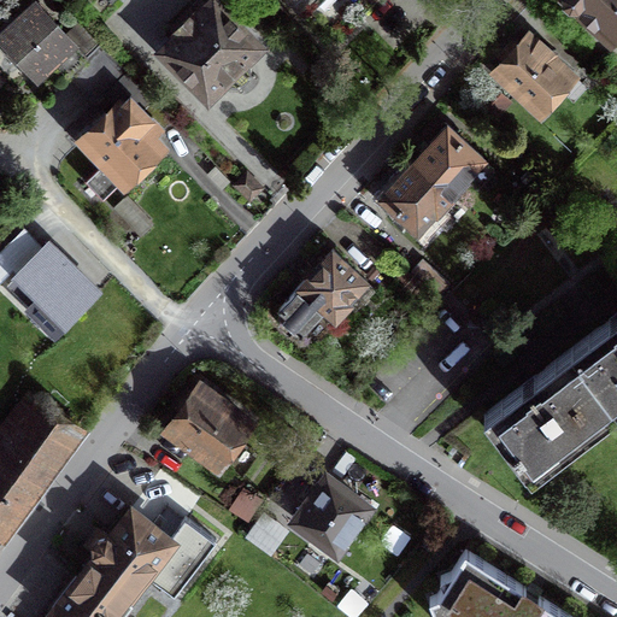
[(211,0),(163,48),(207,94),(222,81),(227,84),(234,88),(241,86),(247,83),(251,76),(252,69),(248,63),(245,58),(259,45),(238,22),(241,17),(224,0),(211,0)]
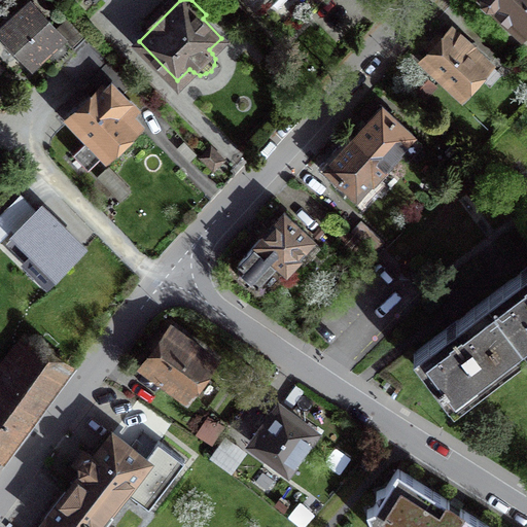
[(246,0),(283,37),(321,0),(246,0)]
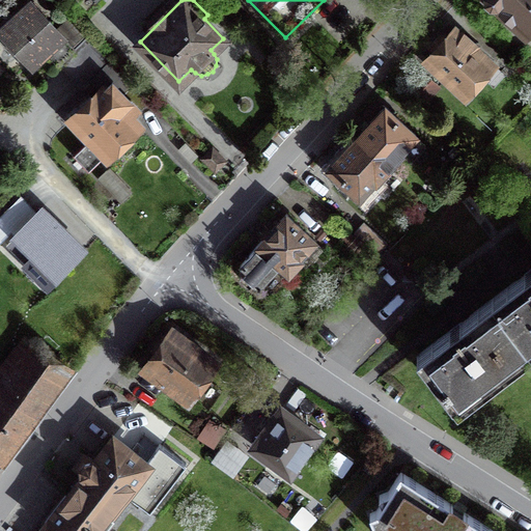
[(530,0),(484,0),(487,4),(492,5),(497,5),(528,34),(530,30),(530,0)]
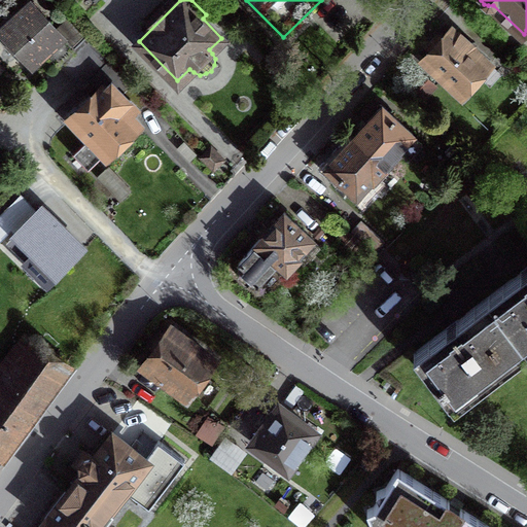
[(58,29),(32,2),(0,33),(30,65),(63,34),(75,47),(62,60),(85,84),(96,74),(109,61),(68,19),(58,29)]
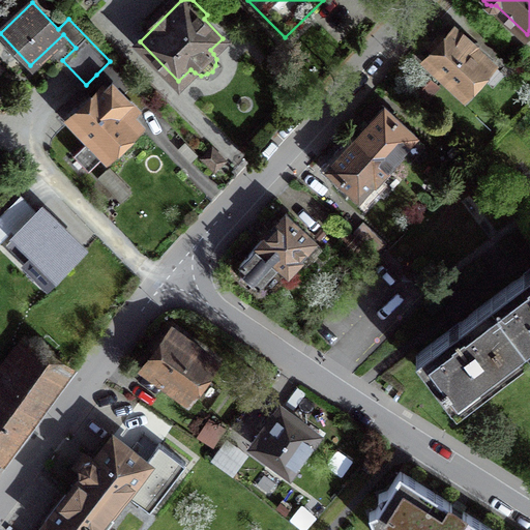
[(492,63),(454,29),(445,39),(439,34),(429,45),(435,51),(427,60),(464,94),(492,63)]
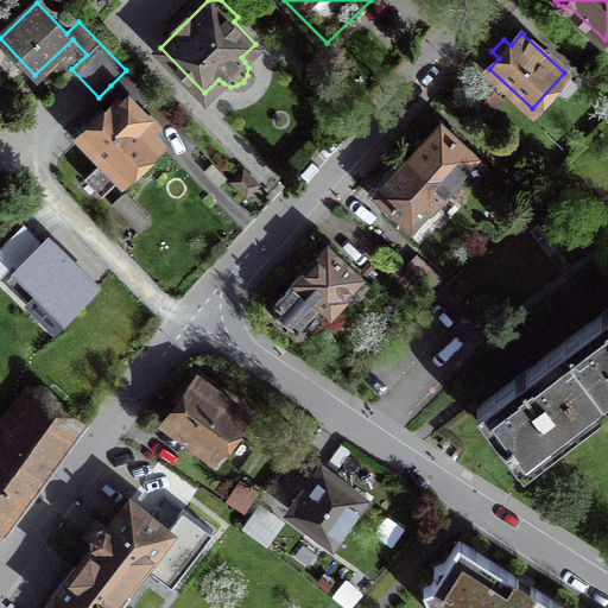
[(126,70),(111,86),(124,100),(118,103),(116,102),(82,134),(122,177),(159,143),(151,134),(170,116),(126,70)]
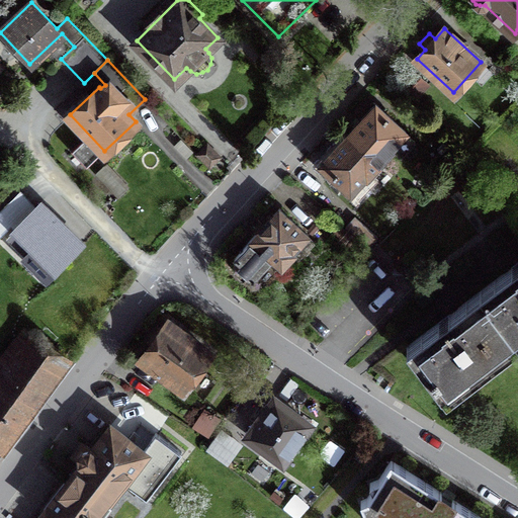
[(412,70),(401,83),(416,96),(427,83),(412,70)]
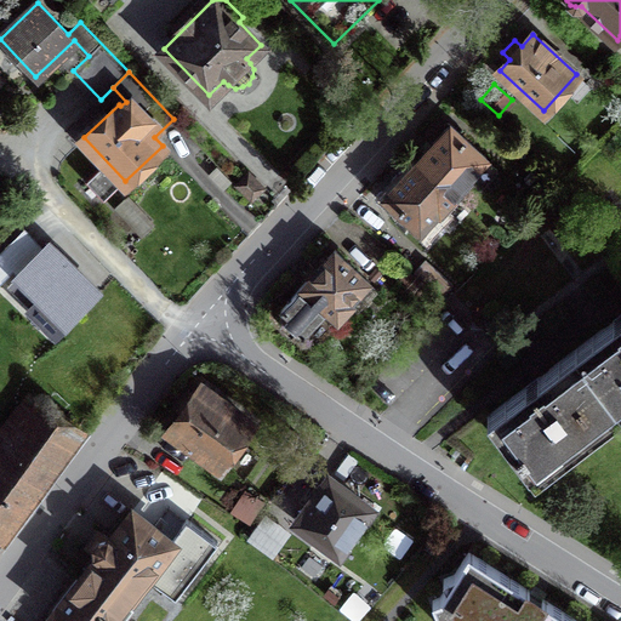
[(417,161),(455,194),(469,178),(480,188),(497,170),(486,159),(488,158),(450,124),(417,161)]
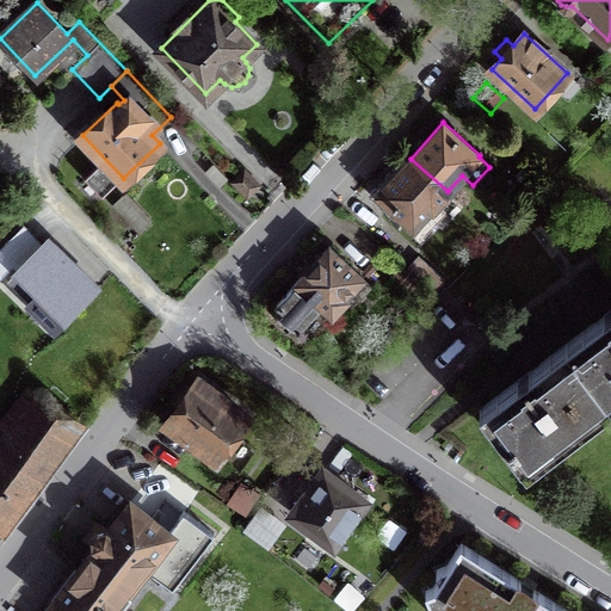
[(448,191),(411,159),(378,195),(414,227),(415,224),(421,229),(437,213),(432,208),(448,191)]
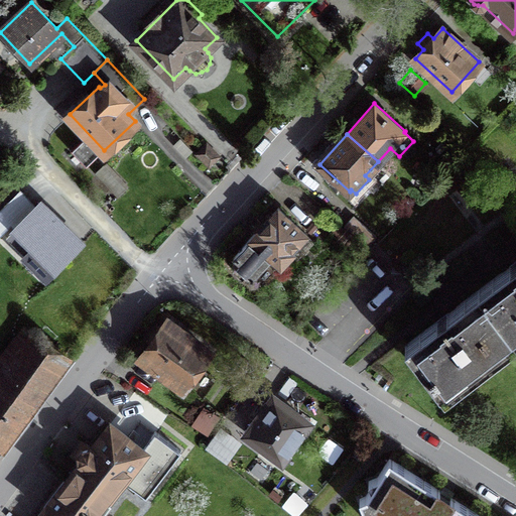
[(219,156),(207,144),(198,153),(209,165),(219,156)]
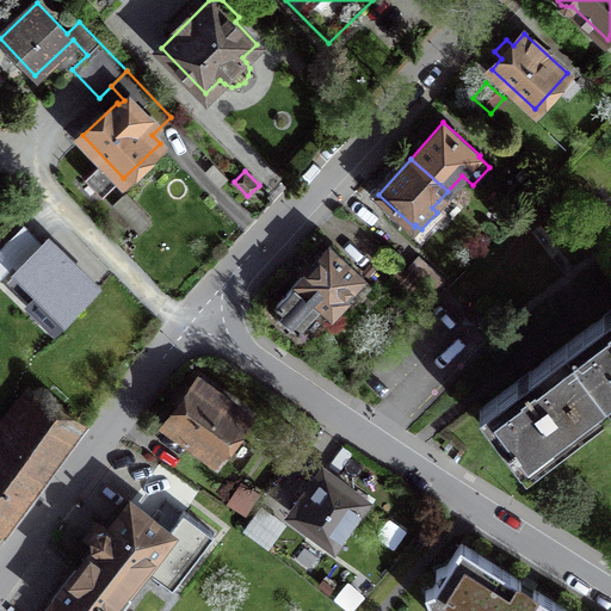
[(149,221),(125,196),(115,205),(139,230),(149,221)]
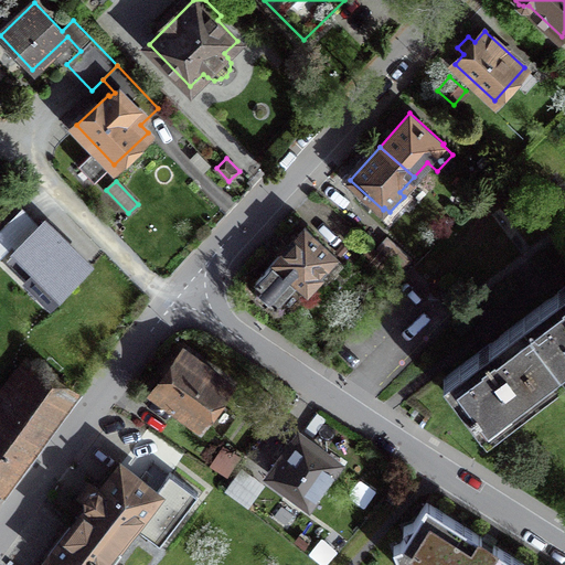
[(91,265),(44,220),(14,251),(60,296),(91,265)]
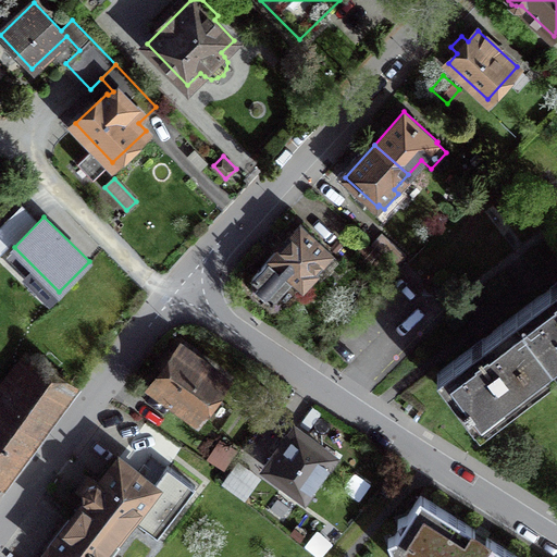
[(331,251),(299,223),(252,275),(252,284),(272,301),(293,279),(302,286),(316,272),(314,271),(331,251)]
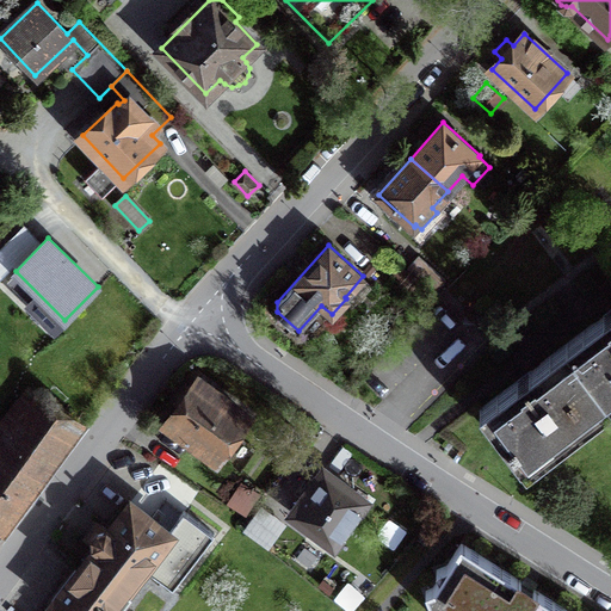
[(445,281),(418,255),(407,267),(433,291),(445,281)]
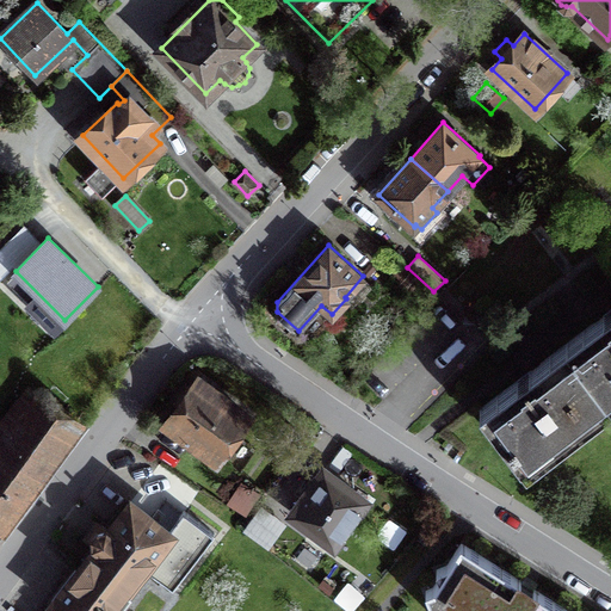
[(610,308),(599,318),(567,343),(608,396),(610,393),(610,308)]
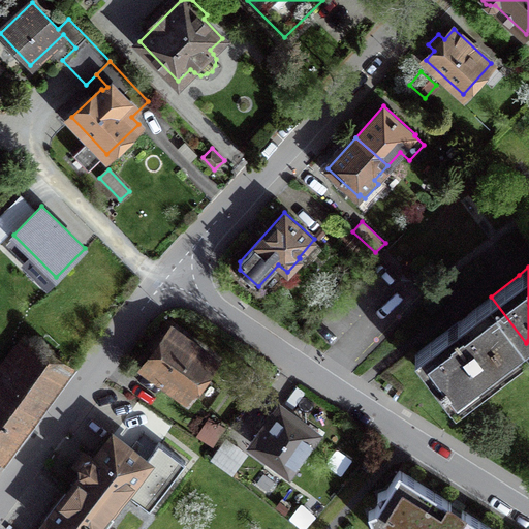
[(446,330),(415,353),(450,400),(526,343),(491,297),(446,330)]
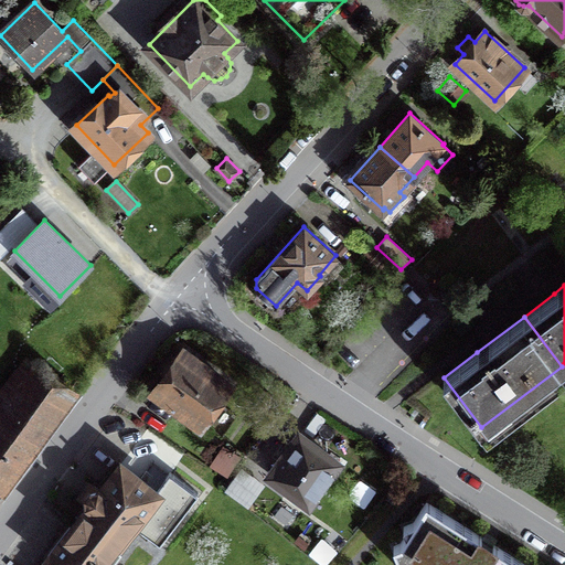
[(228,383),(184,351),(155,392),(199,424),(228,383)]
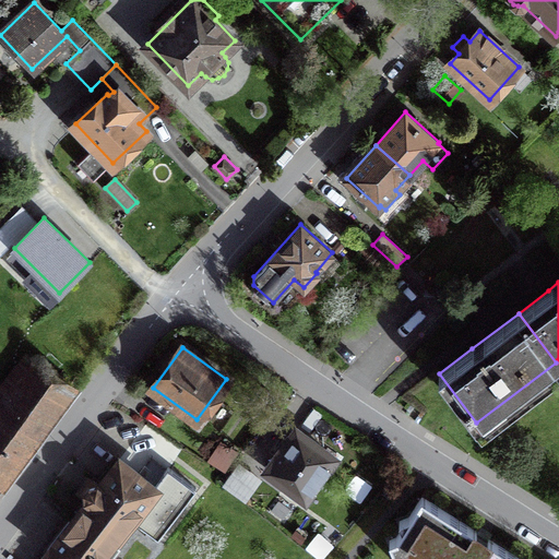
[(68,389),(36,366),(0,414),(0,475),(1,477),(68,389)]
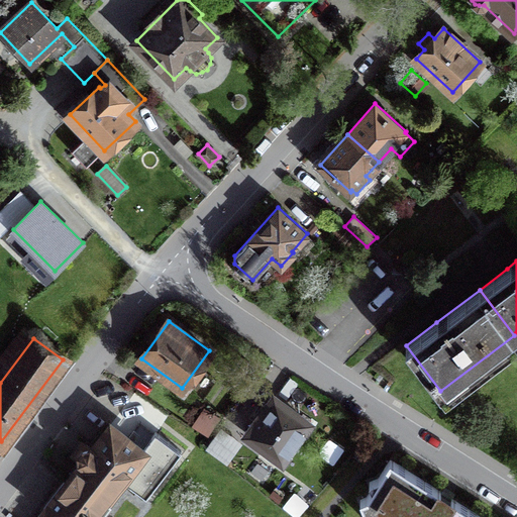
[(308,423),(274,398),(247,433),(282,458),(308,423)]
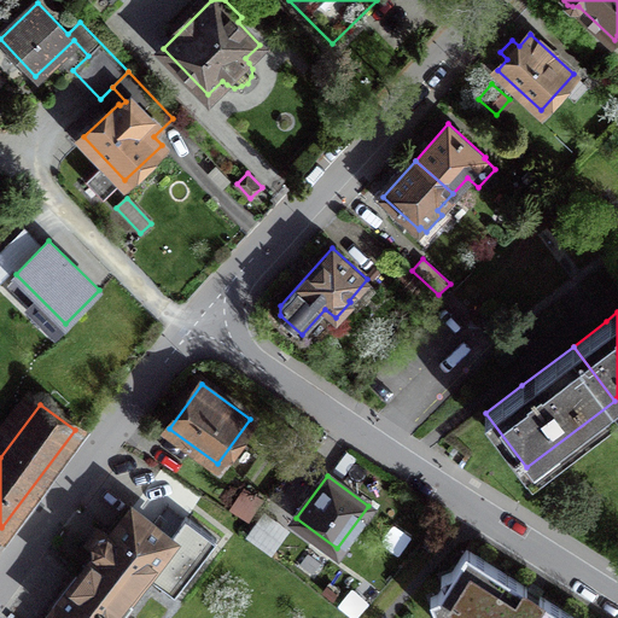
[(122,617),(152,578),(174,594),(216,540),(186,517),(175,531),(156,517),(151,523),(132,508),(110,537),(103,531),(89,548),(97,553),(52,611),(62,617),(60,617),(122,617)]
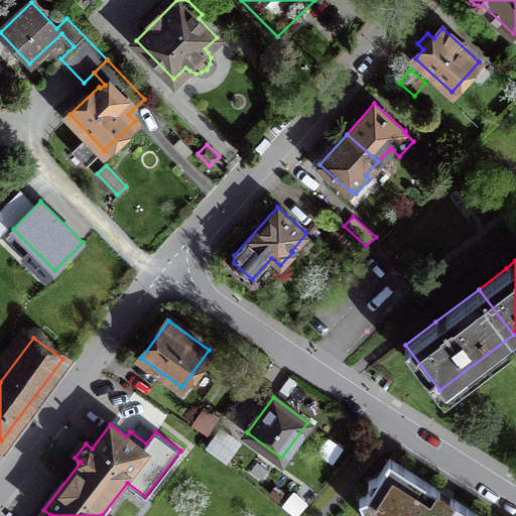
[(234,434),(222,425),(206,446),(218,456),(234,434)]
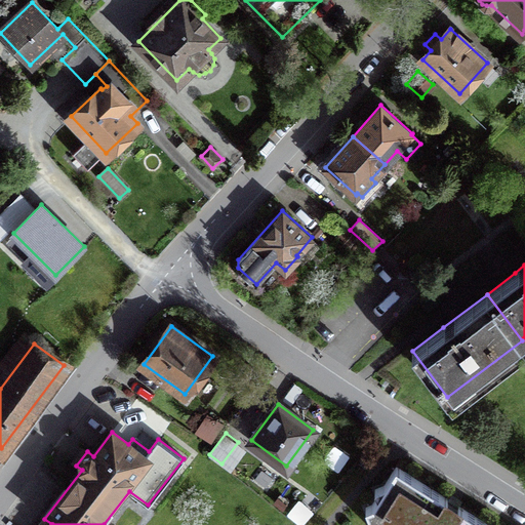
[(245,468),(234,457),(226,468),(237,477),(245,468)]
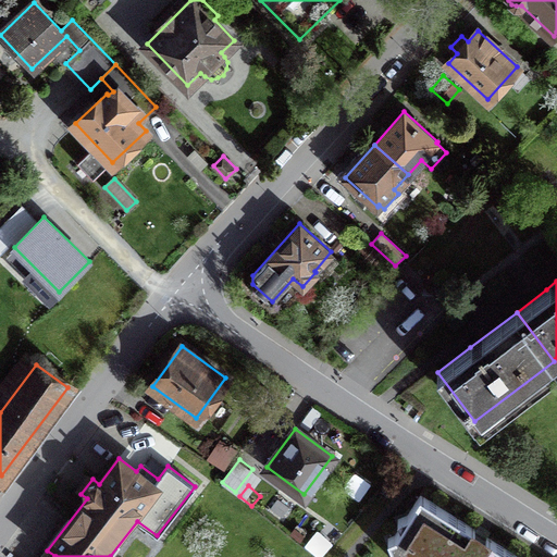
[(517,556),(420,496),(408,515),(397,519),(400,527),(395,535),(387,539),(396,556),(517,556)]
